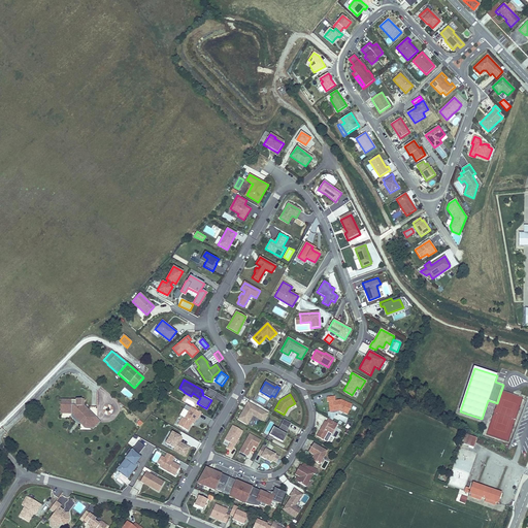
[(334,397),(327,398),(327,402),(328,402),(330,402),(330,404),(329,404),(329,413),(338,411),(347,415),(352,405),(340,400),(334,401),(334,397)]
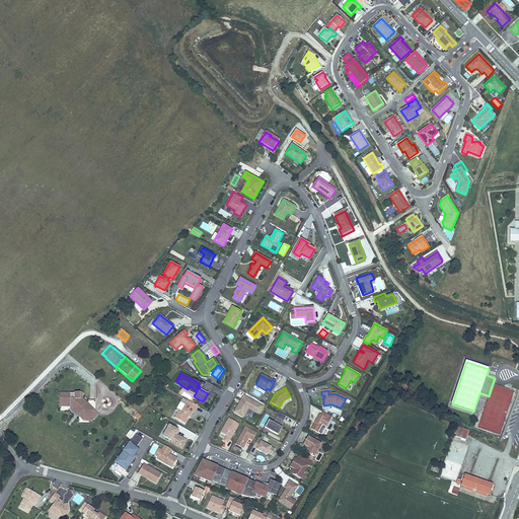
[(74,393),(59,392),(59,403),(69,403),(76,411),(73,414),(74,416),(78,417),(81,414),(86,418),(89,415),(93,419),(97,415),(89,406),(89,405),(87,408),(84,403),(85,402),(82,398),(82,392),(74,392),(74,393)]
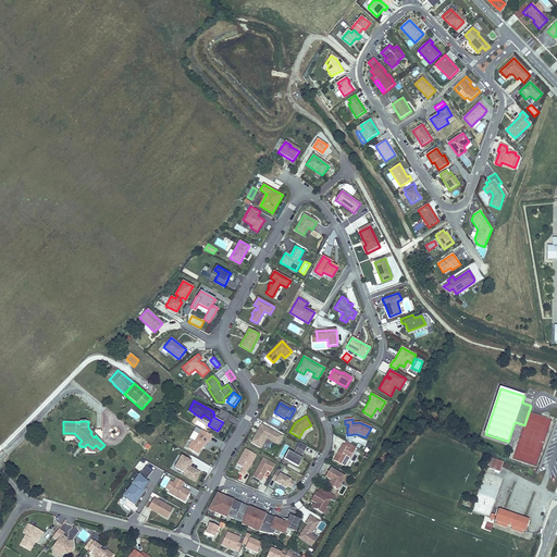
[(282,436),(261,424),(251,442),(260,447),(265,438),(277,445),(282,436)]
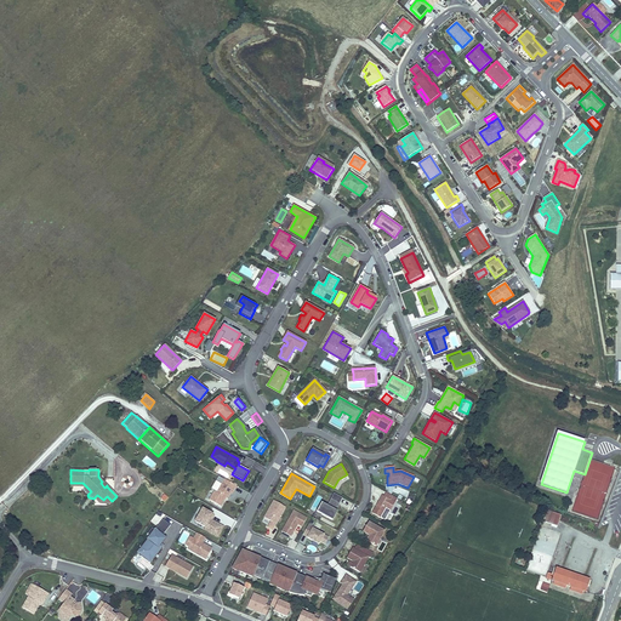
[(237,485),(224,479),(216,493),(214,491),(209,500),(221,506),(226,497),(227,499),(229,493),(232,490),(233,491),(237,485)]
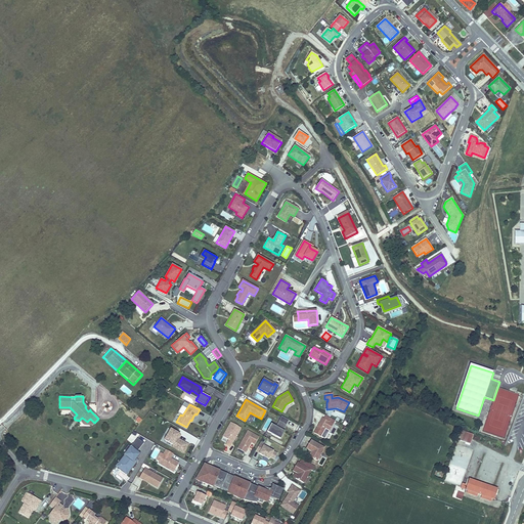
[(335,421),(325,416),(323,419),(322,419),(313,433),(320,437),(325,429),(329,431),(335,421)]
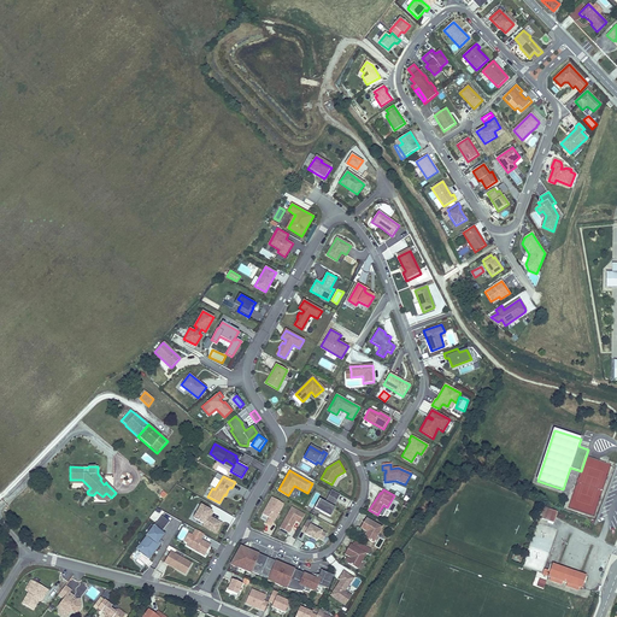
[(335,509),(333,507),(340,495),(331,491),(324,503),(319,500),(315,509),(329,517),(335,509)]
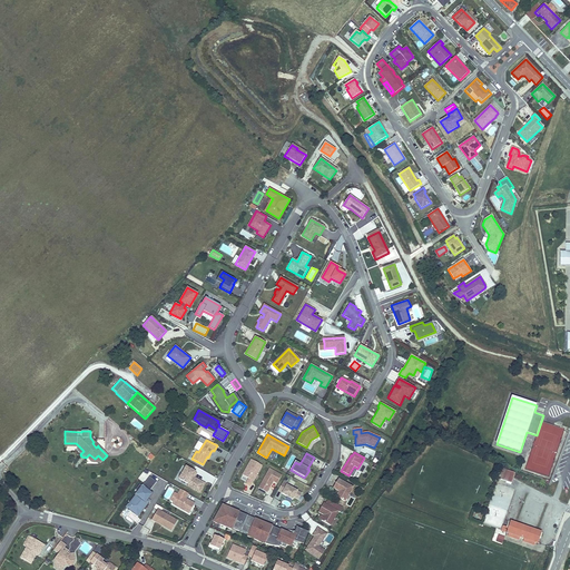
[(315,457),(312,463),(320,468),(324,462),(315,457)]
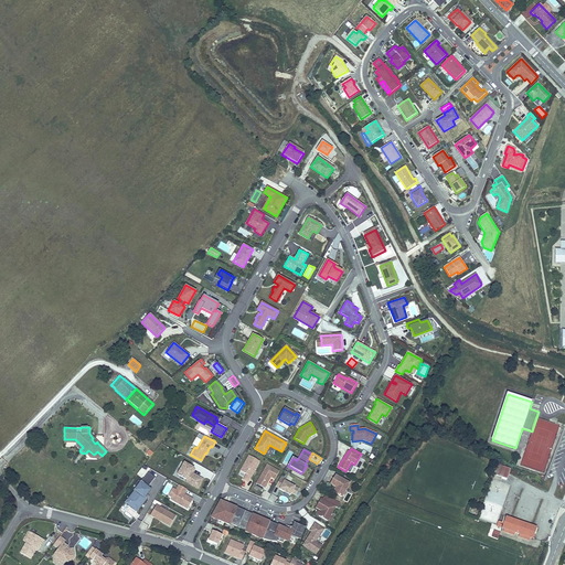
[(259,462),(248,456),(240,471),(246,475),(243,480),(247,483),(259,462)]
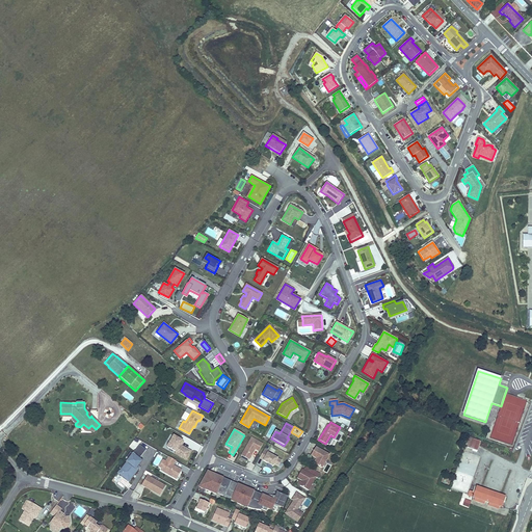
[(173,435),(166,447),(175,451),(174,453),(185,460),(190,451),(181,446),(179,445),(181,441),(182,441),(173,435)]
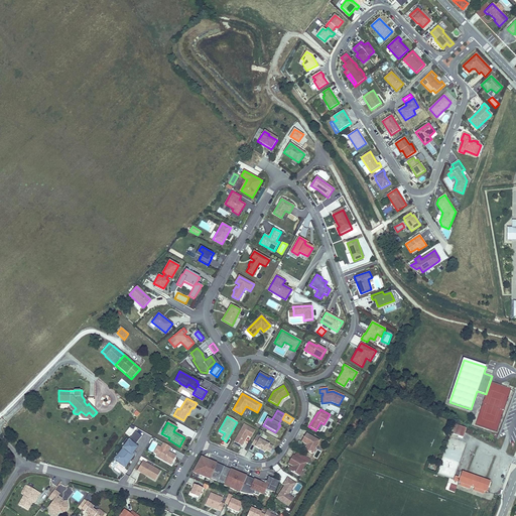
[(254,431),(243,424),(234,441),(241,445),(247,435),(250,437),(254,431)]
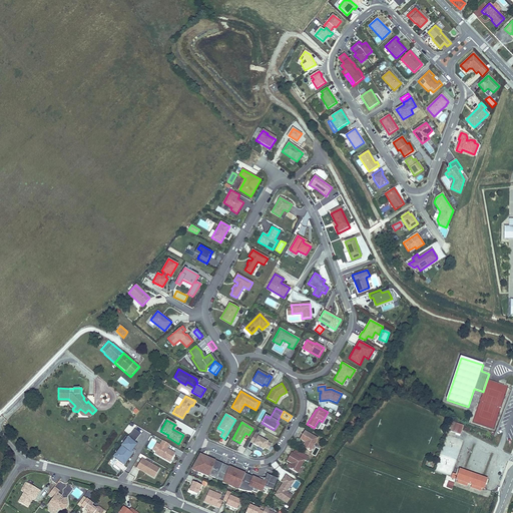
[(449,431),(460,435),(463,426),(452,422),(449,431)]
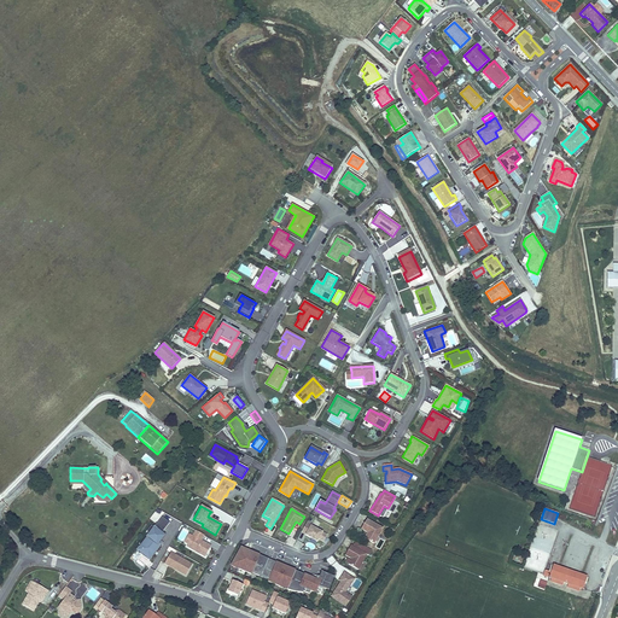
[(170,523),(162,517),(155,526),(153,526),(152,525),(147,531),(149,532),(149,534),(153,536),(150,540),(146,537),(136,549),(150,560),(164,543),(162,541),(159,540),(164,534),(162,532),(170,523)]
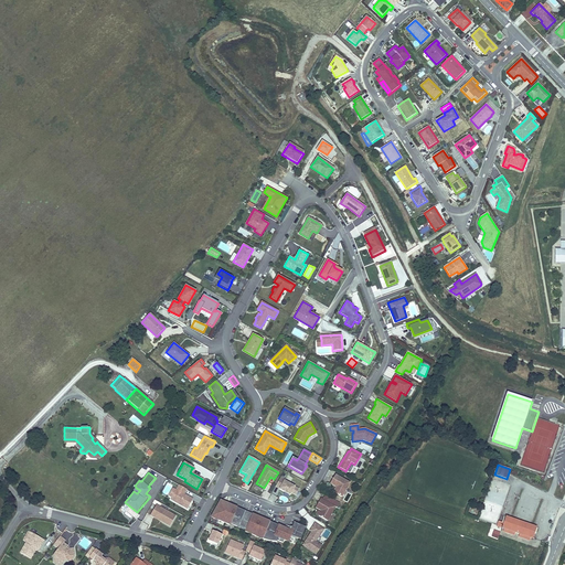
[(350,483),(334,475),(330,484),(336,488),(332,492),(341,498),(350,483)]
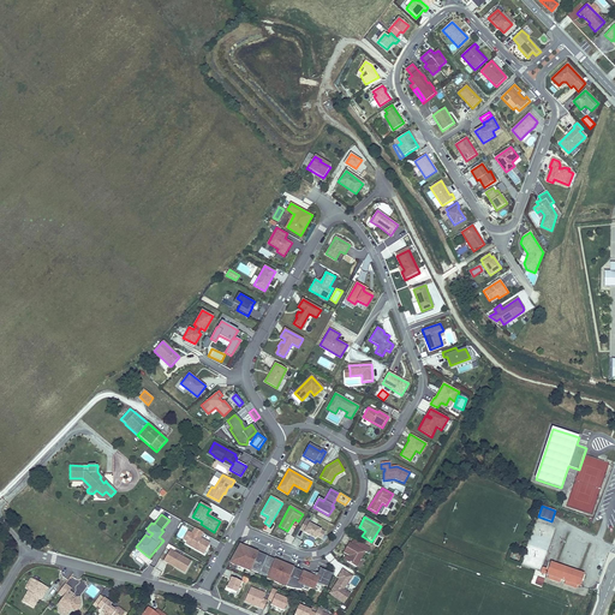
[(310,521),(305,519),(300,527),(305,530),(304,532),(315,539),(316,537),(321,539),(324,533),(309,524),(310,521)]
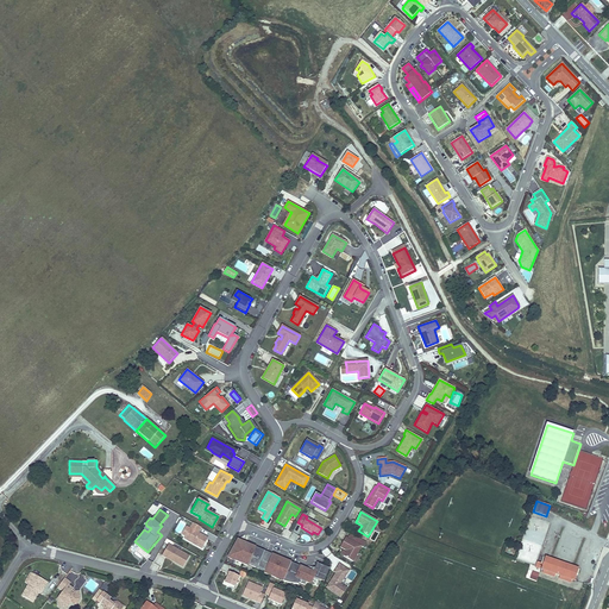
[(186,537),(184,539),(202,550),(208,538),(199,532),(201,528),(193,522),(189,527),(187,526),(182,534),(186,537)]
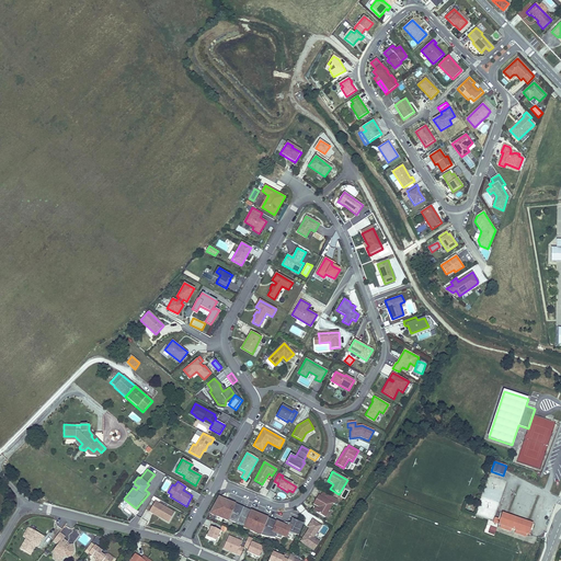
[(344,487),(340,495),(346,499),(351,490),(344,487)]
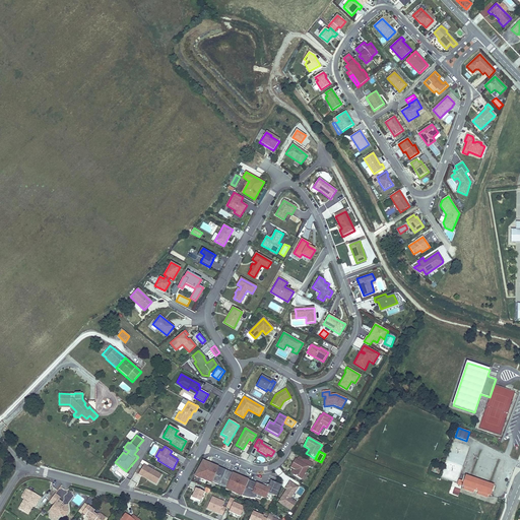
[(247,461),(253,463),(256,457),(250,455),(247,461)]
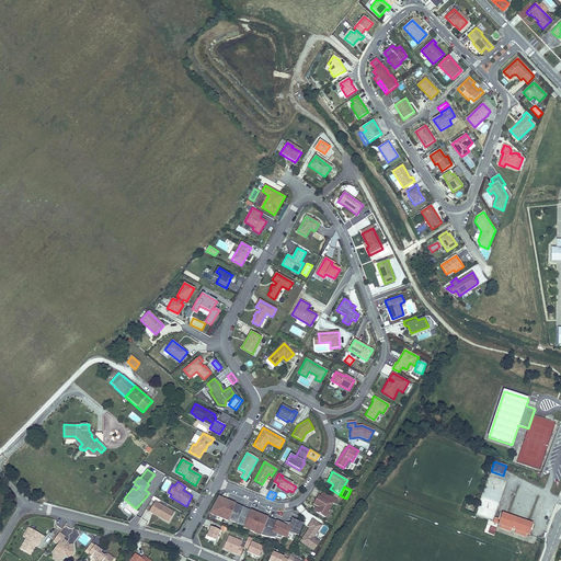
[(330,495),(322,491),(319,496),(328,501),(330,495)]
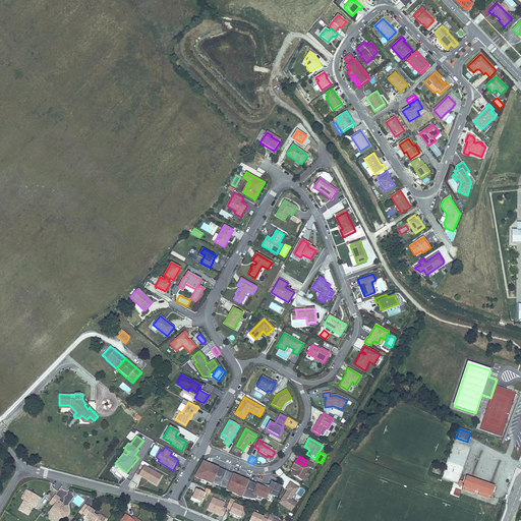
[(296,461),(292,469),(297,472),(295,476),(303,481),(310,469),(311,469),(313,464),(306,460),(304,465),(296,461)]
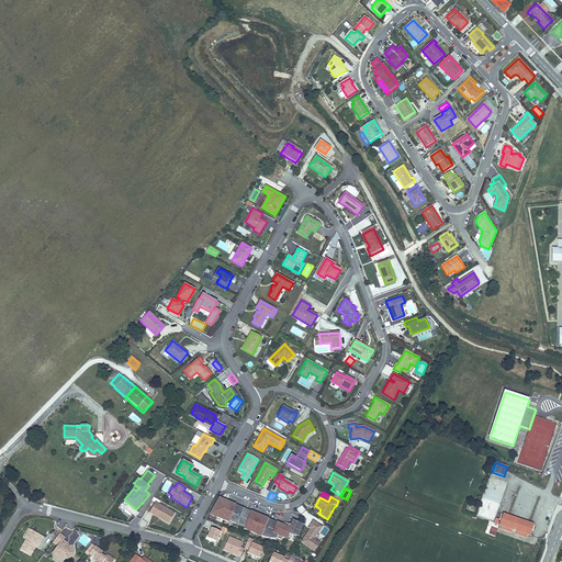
[(226,502),(218,497),(211,512),(217,515),(217,517),(227,521),(228,519),(236,524),(244,526),(243,528),(253,532),(253,530),(260,534),(260,536),(268,538),(274,539),(276,537),(277,535),(287,539),(288,536),(292,538),(294,535),(299,537),(303,525),(295,521),(293,526),(292,526),(291,529),(276,523),(260,516),(257,523),(253,520),(255,514),(235,505),(232,512),(227,510),(231,503),(232,502),(227,499),(226,502)]
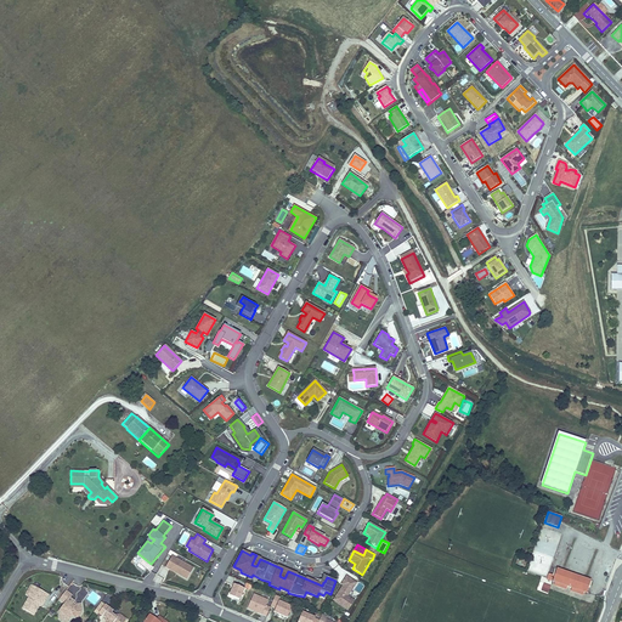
[(194,567),(173,555),(165,567),(187,580),(194,567)]
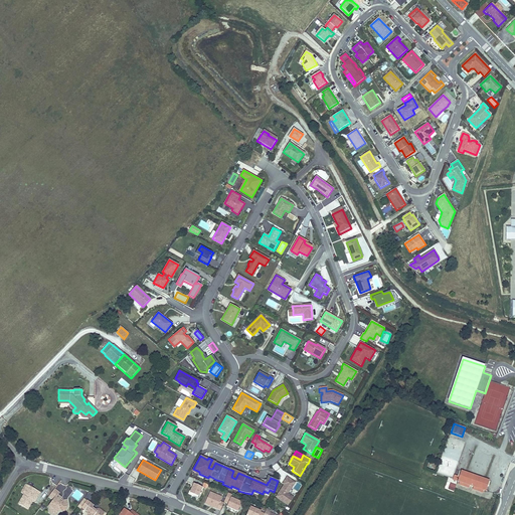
[(486,491),(489,482),(461,472),(459,477),(454,476),(453,480),(460,482),(469,485),(473,487),(484,490),(486,491)]
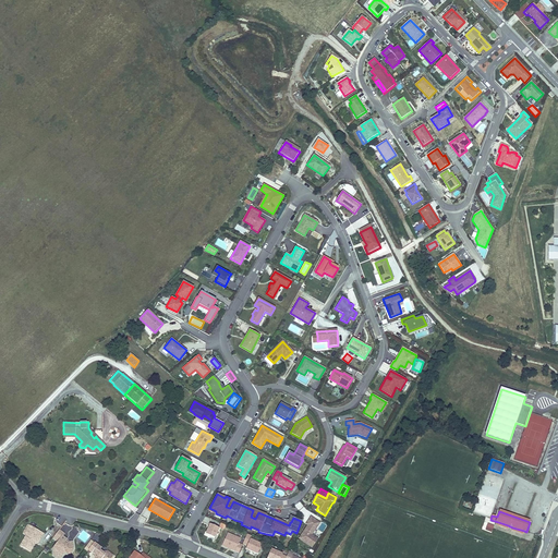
[(287,522),(275,517),(274,519),(289,525),(290,522),(291,522),(293,518),(290,517),(287,522)]
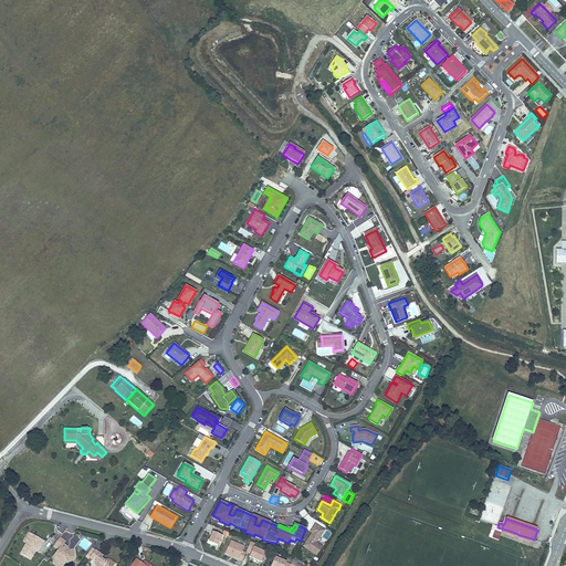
[(312,533),(303,546),(316,555),(322,546),(316,543),(324,531),(315,525),(312,528),(314,530),(312,533)]
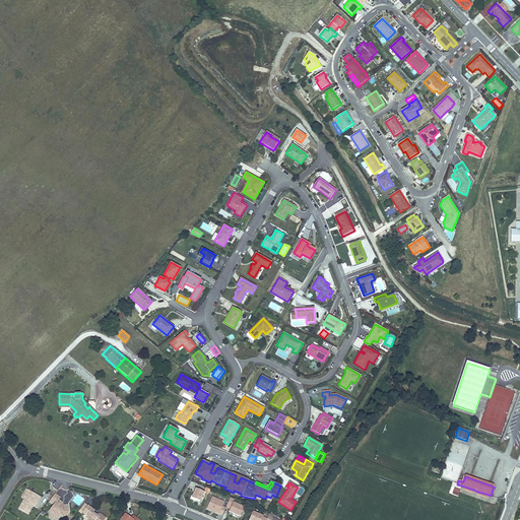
[(204,493),(195,489),(191,498),(200,502),(204,493)]
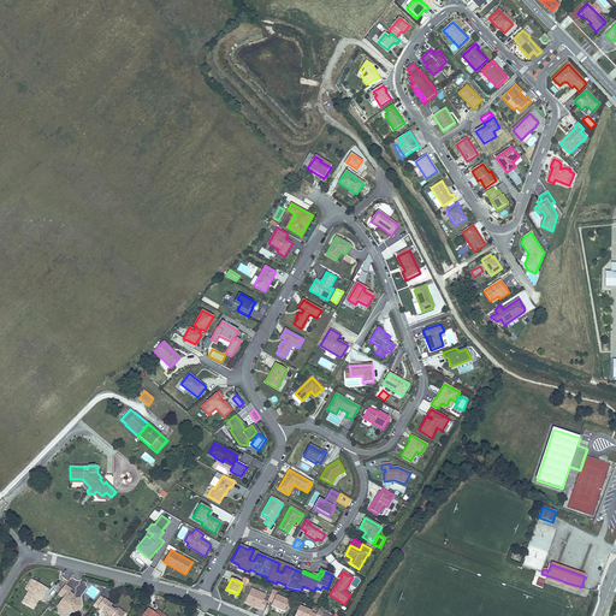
[(43,592),(45,593),(46,593),(48,588),(35,581),(29,591),(22,603),(34,609),(39,599),(43,592)]
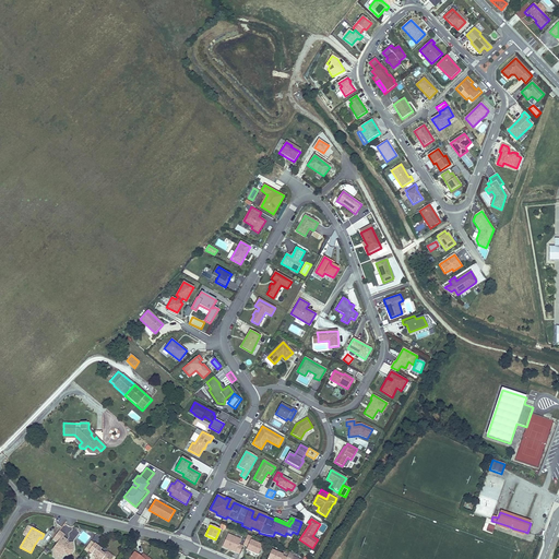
[(73,548),(68,544),(67,545),(64,544),(66,542),(67,540),(62,537),(64,535),(59,531),(54,538),(59,543),(52,550),(62,557),(66,554),(68,555),(70,555),(74,550),(73,548)]
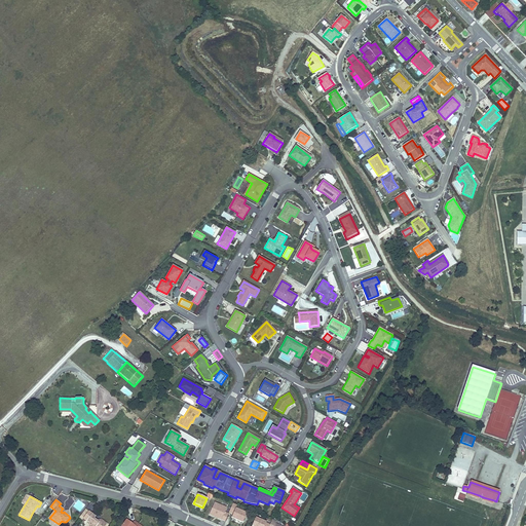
[(226,508),(214,502),(209,514),(224,521),(227,514),(224,513),(226,508)]
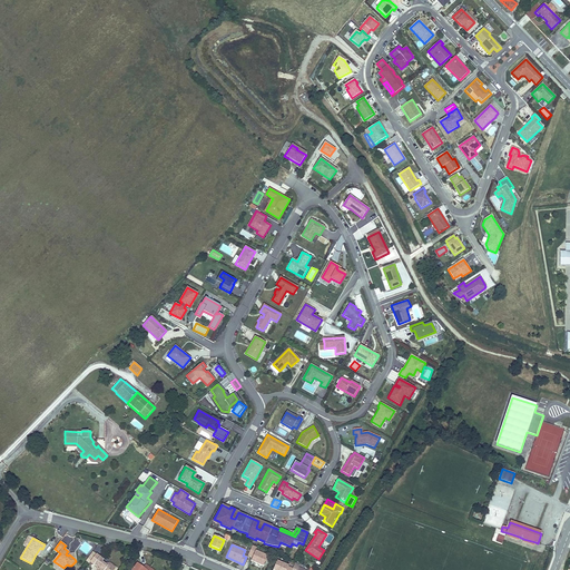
[(256,548),(252,546),(247,556),(252,557),(251,561),(262,567),(266,557),(255,551),(256,548)]
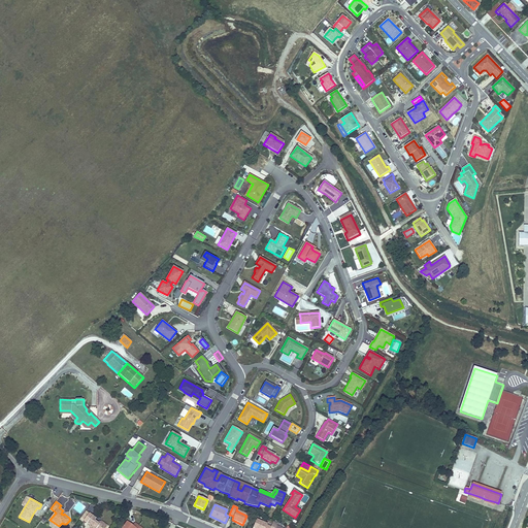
[(99,524),(98,523),(94,521),(96,519),(89,514),(83,522),(84,523),(88,523),(91,525),(89,527),(90,527),(105,527),(107,526),(101,522),(99,524)]
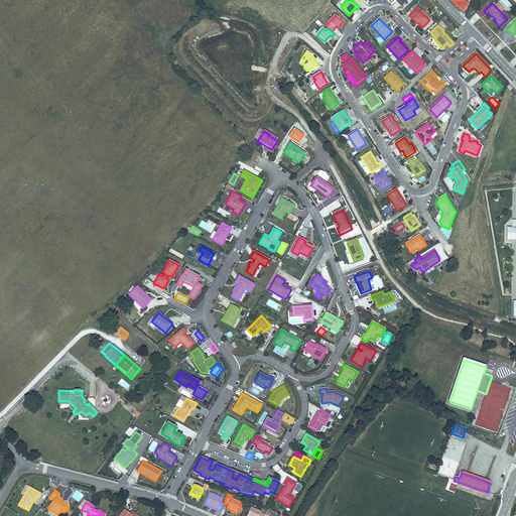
[(262,512),(251,507),(247,515),(264,515),(265,514),(261,513),(262,512)]
